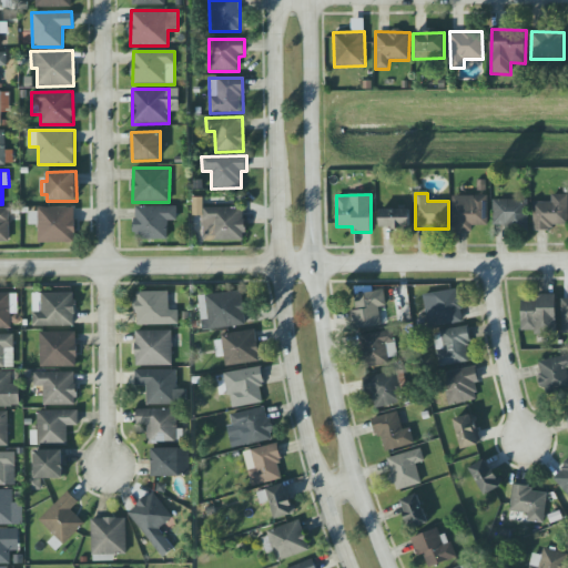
[(567,195),(551,194),(551,202),(534,202),(533,229),(567,229),(567,195)]
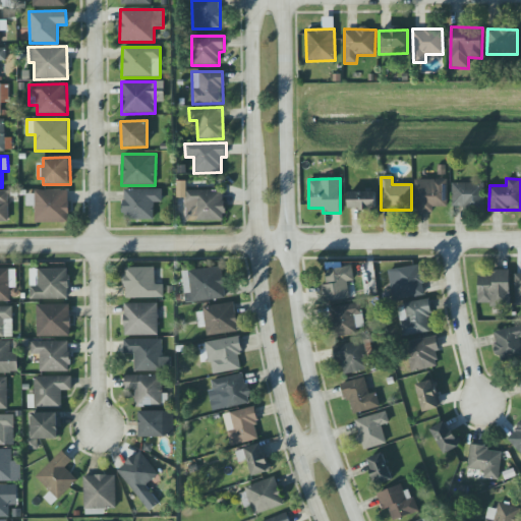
[(415,180),(415,213),(433,212),(433,208),(448,207),(447,179),(415,180)]
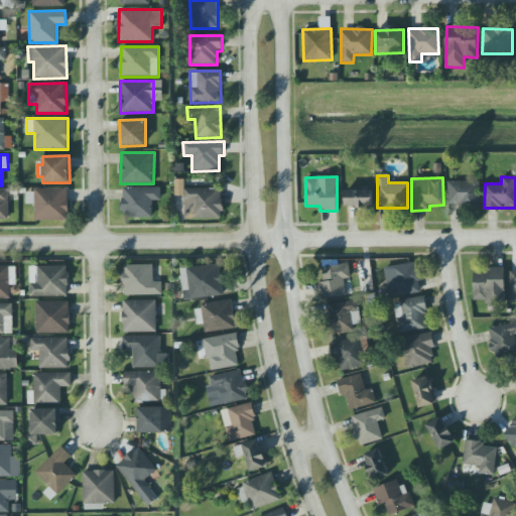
[(476,181),(447,181),(447,206),(476,206),(476,181)]
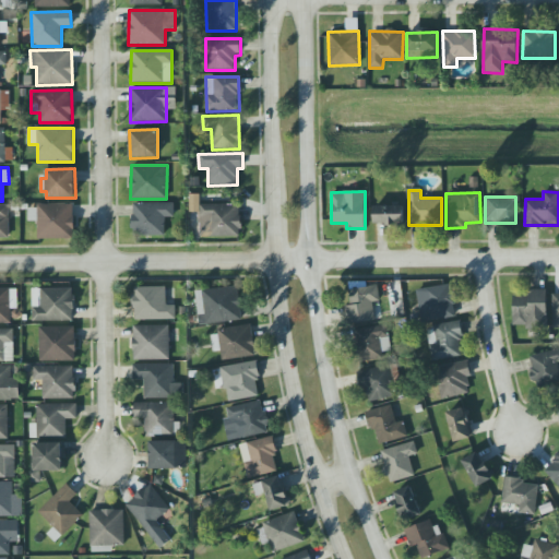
[(175,217),(175,203),(133,204),(133,237),(166,236),(166,217),(175,217)]
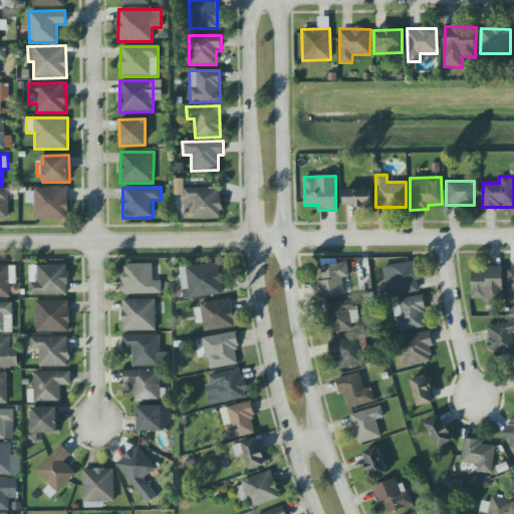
[(0,218),(9,219),(8,189),(0,188),(0,218)]
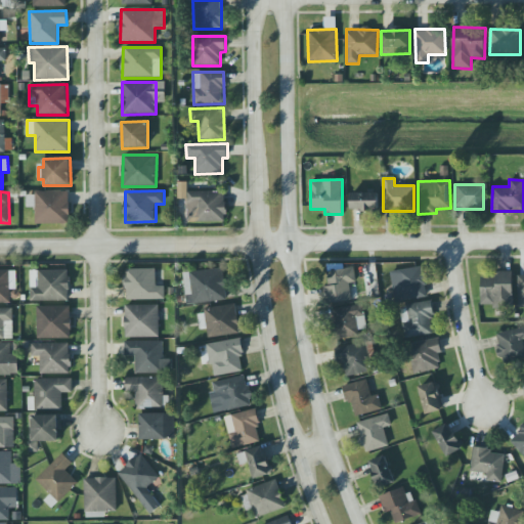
[(225,191),(187,192),(187,222),(226,222),(225,191)]
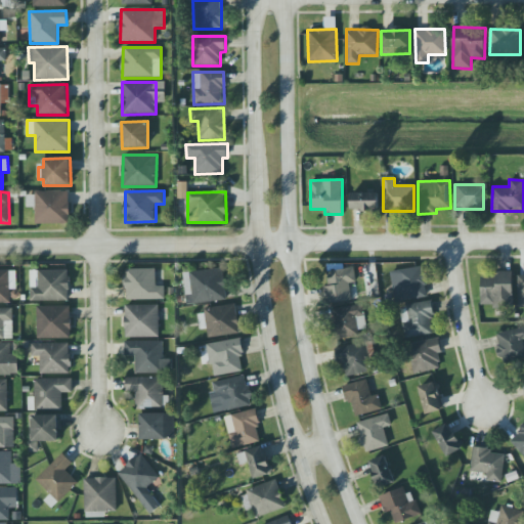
[(70,192),(27,193),(27,207),(36,207),(36,224),(70,224),(70,192)]
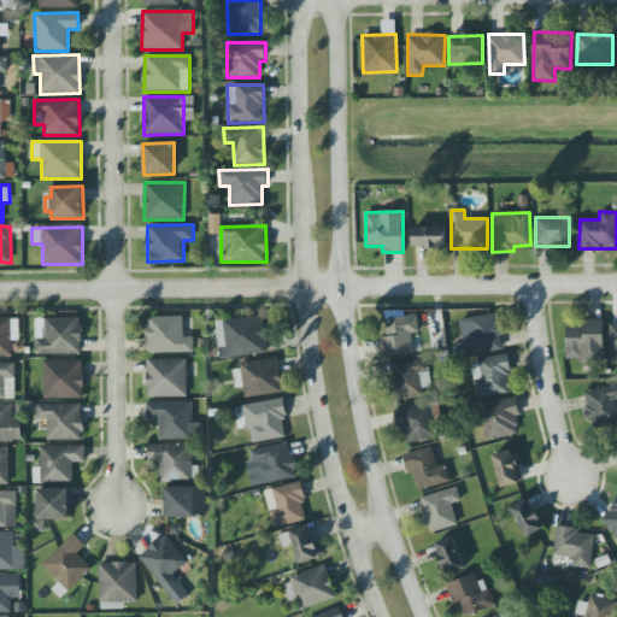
[(412,248),(445,248),(446,228),(413,227),(412,248)]
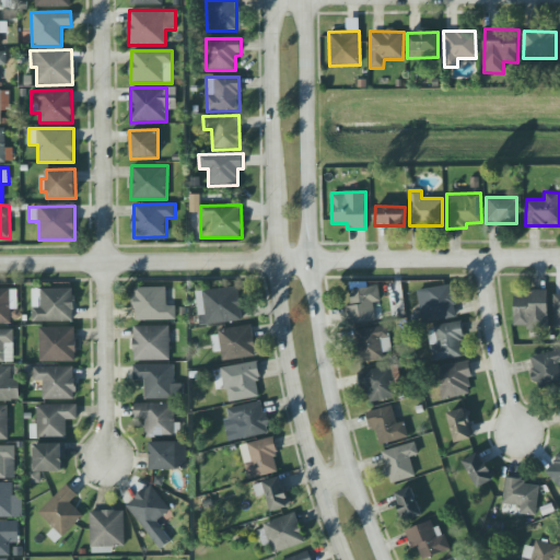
[(419,289),(422,323),(456,318),(452,286),(419,289)]
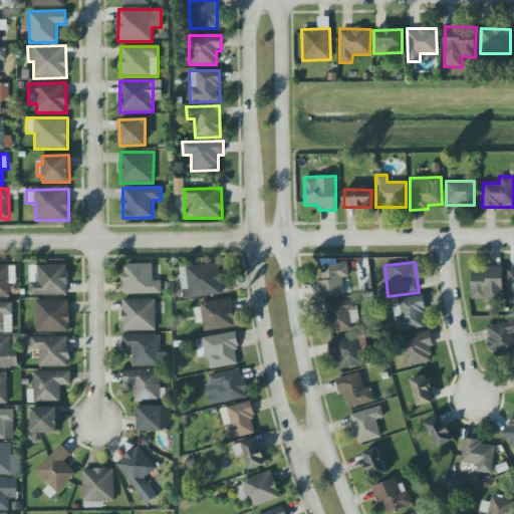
[(343,277),(349,277),(347,263),(319,266),(322,297),(345,295),(343,277)]
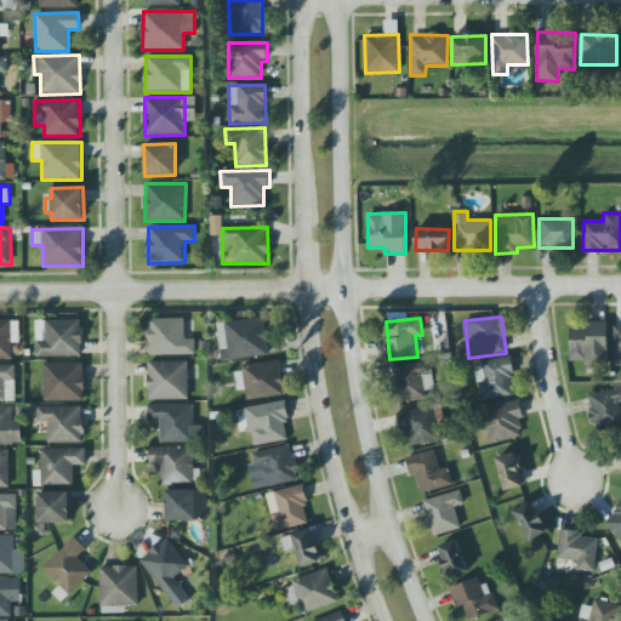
[(184,319),(148,319),(149,355),(195,355),(194,339),(184,340),(184,319)]
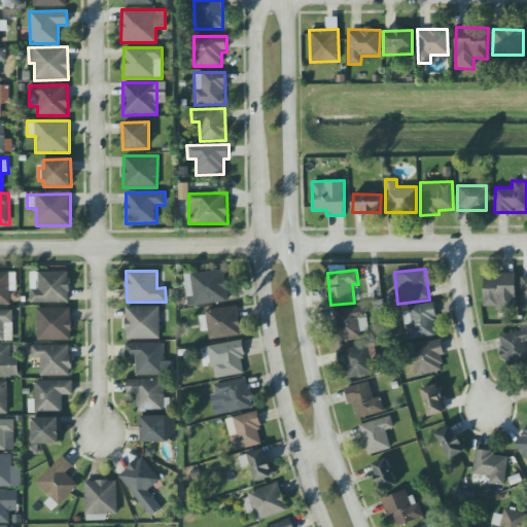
[(184,273),(186,306),(227,304),(225,271),(184,273)]
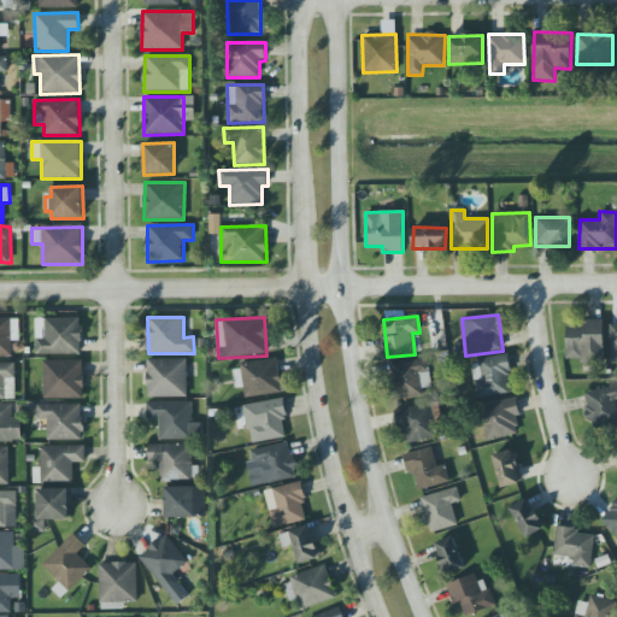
[(0,357),(12,358),(12,341),(19,341),(19,319),(0,318),(0,357)]
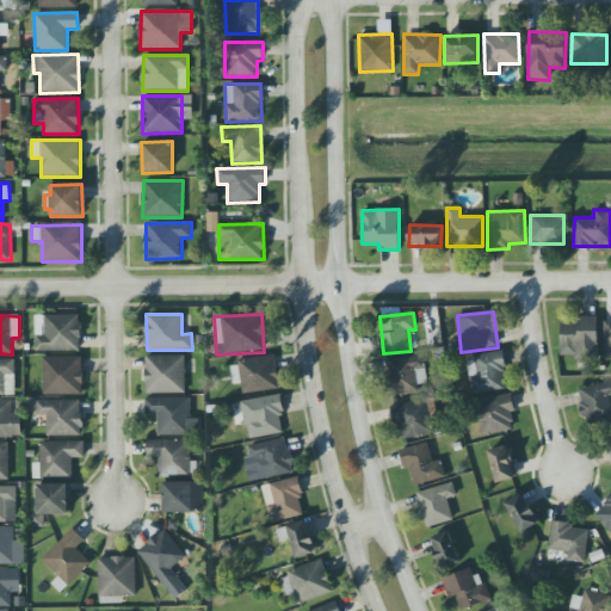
[(36,352),(81,351),(81,315),(35,315),(36,352)]
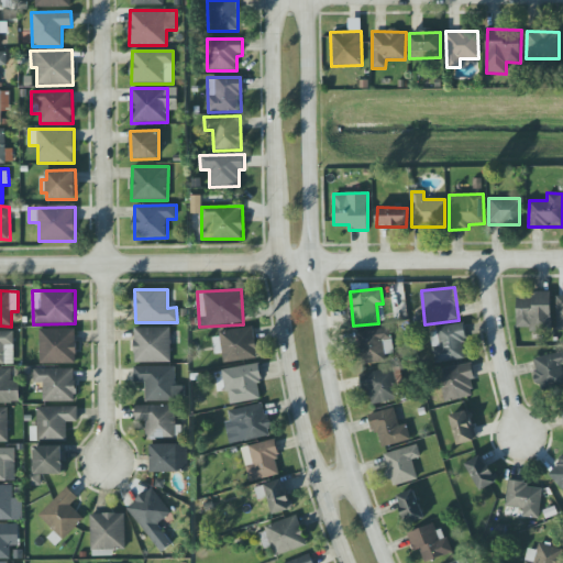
[(517,298),(517,329),(551,329),(550,291),(533,291),(533,298),(517,298)]
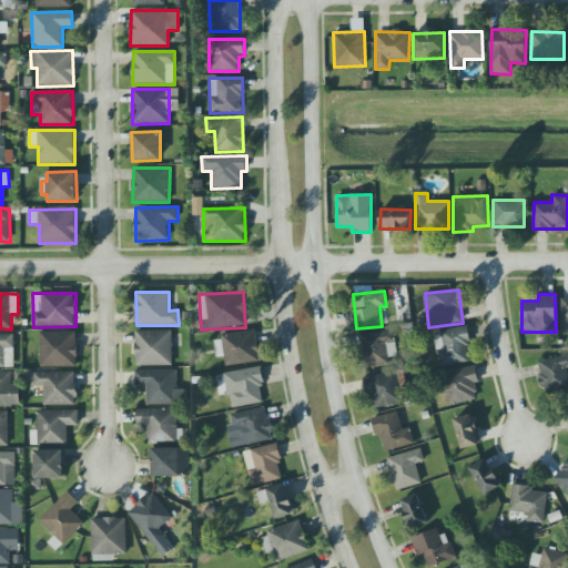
[(434,331),(438,366),(472,363),(467,327),(434,331)]
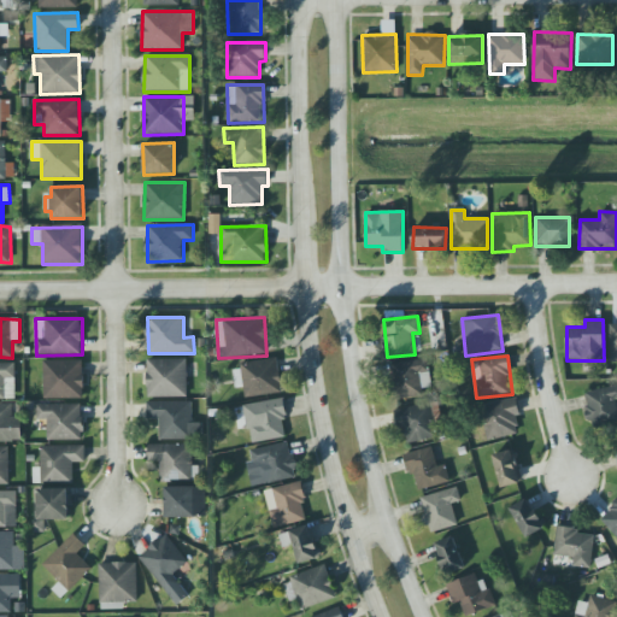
[(432,389),(428,358),(391,363),(395,400),(423,397),(422,391),(432,389)]
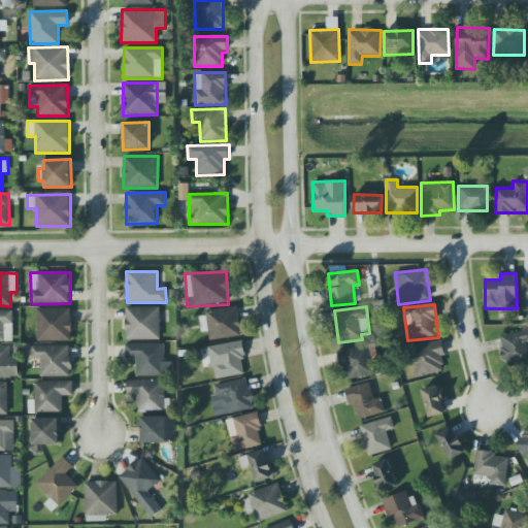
[(160,339),(160,307),(126,308),(126,340),(160,339)]
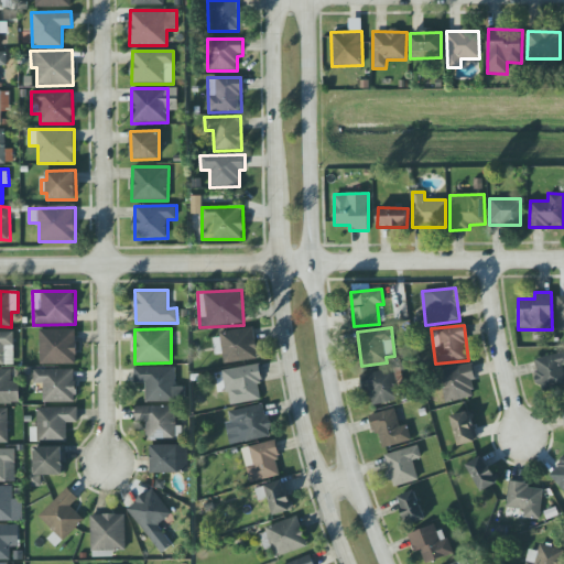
[(258,359),(255,328),(213,334),(215,355),(223,354),(224,364),(258,359)]
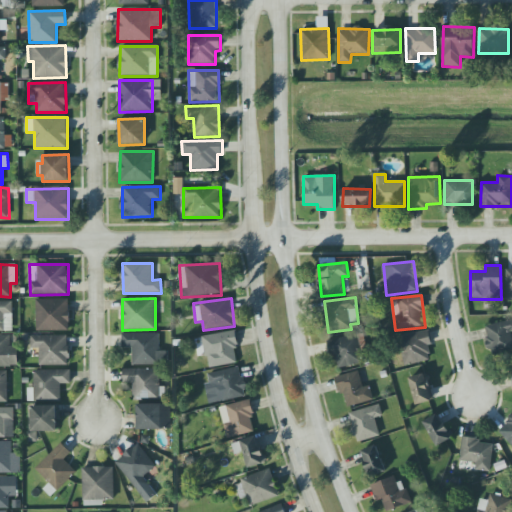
[(69,299),(36,300),(36,331),(69,331),(69,299)]
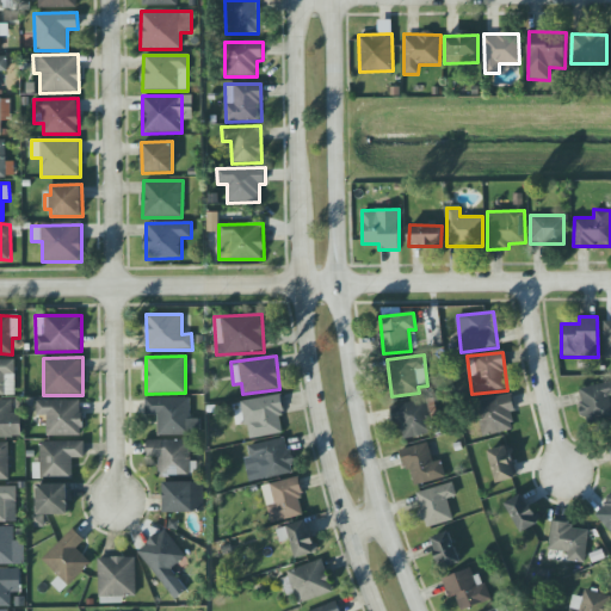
[(0,395),(14,396),(16,360),(0,359),(0,395)]
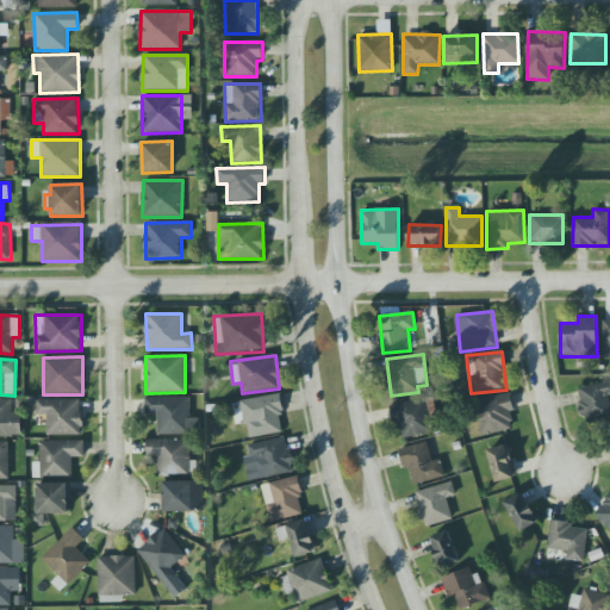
[(609,380),(576,391),(586,424),(609,417),(609,404),(608,396),(609,394),(609,380)]
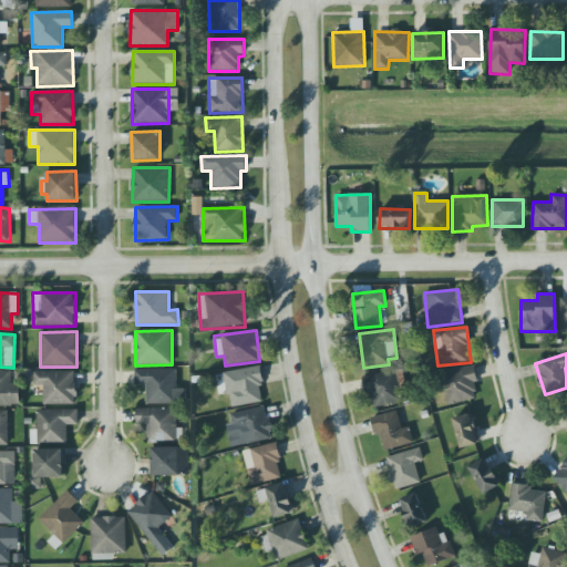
[(478,381),(475,366),(441,373),(447,405),(477,399),(474,382),(478,381)]
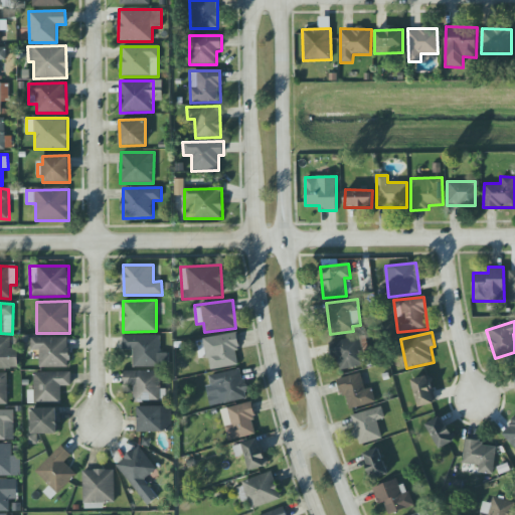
[(203,338),(208,370),(238,365),(235,350),(239,349),(237,333),(203,338)]
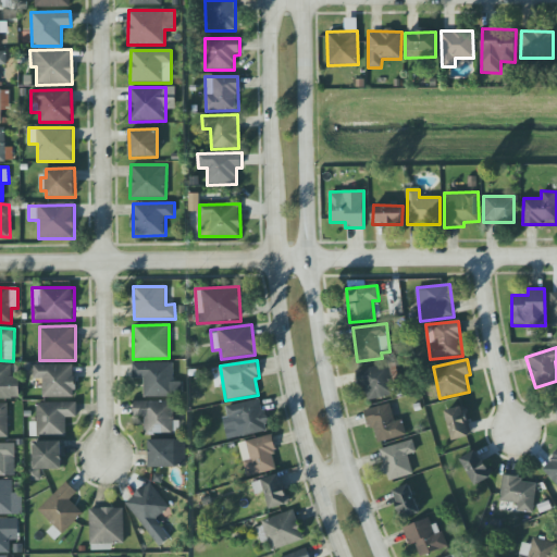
[(144,397),(182,397),(182,383),(173,383),(173,363),(133,363),(133,378),(144,378),(144,397)]
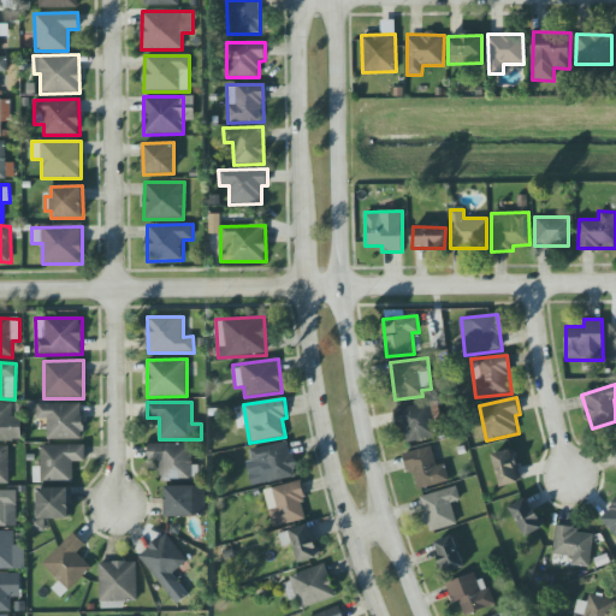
[(22,418),(13,418),(13,403),(0,403),(0,440),(22,440),(22,418)]
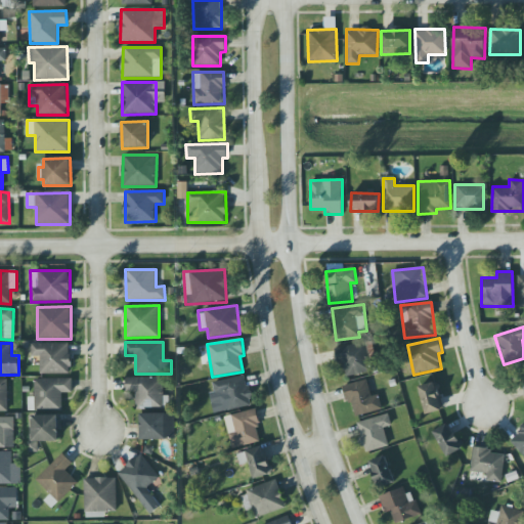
[(40,374),(71,374),(71,343),(31,344),(32,356),(40,356),(40,374)]
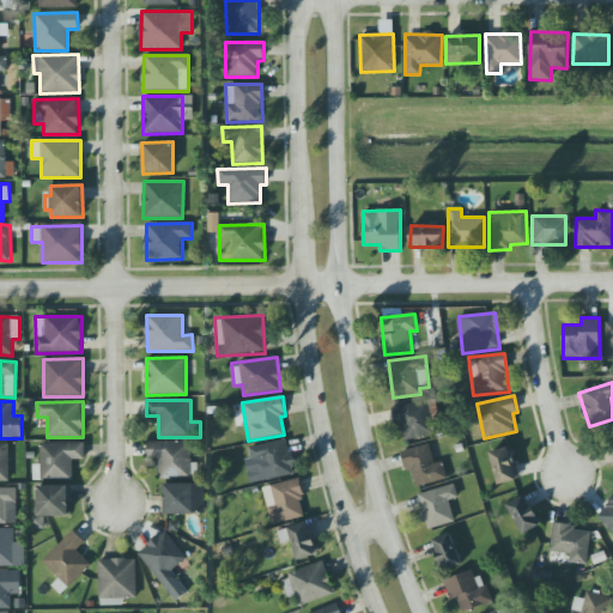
[(395,408),(401,442),(434,436),(428,402),(395,408)]
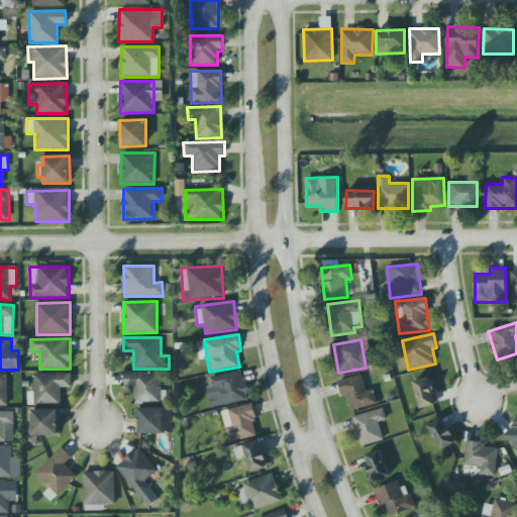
[(209,378),(211,387),(207,388),(211,408),(248,400),(242,371),(209,378)]
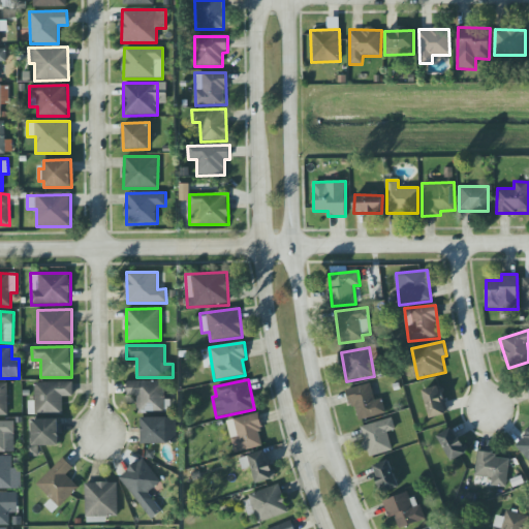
[(127,381),(127,396),(137,396),(137,411),(170,412),(172,400),(165,400),(165,381),(127,381)]
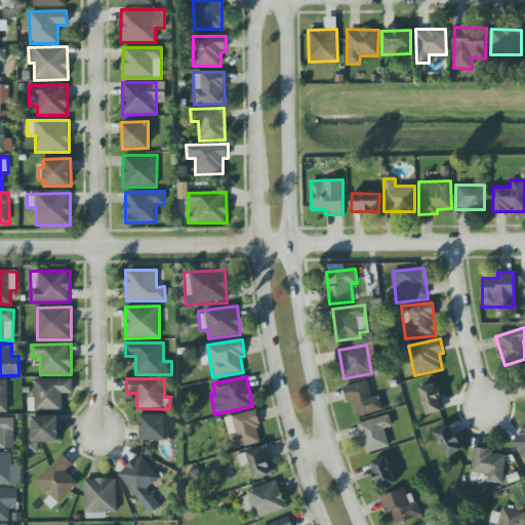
[(0,412),(8,412),(8,380),(0,379),(0,412)]
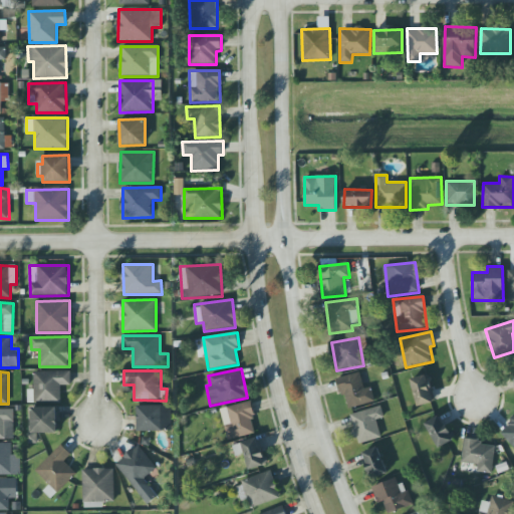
[(33,372),(34,402),(61,402),(61,386),(71,386),(71,371),(33,372)]
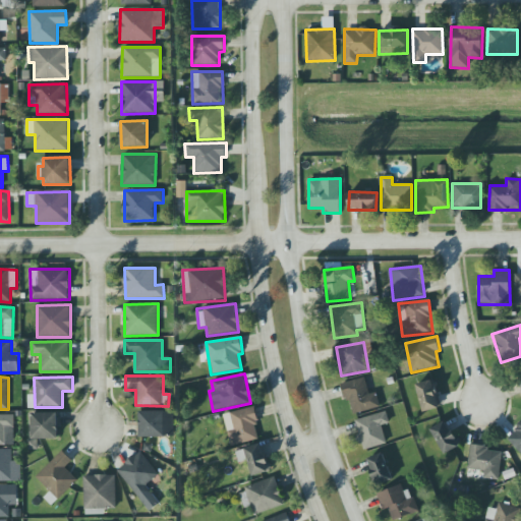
[(340,384),(344,401),(350,400),(353,414),(381,407),(377,393),(369,394),(365,378),(340,384)]
